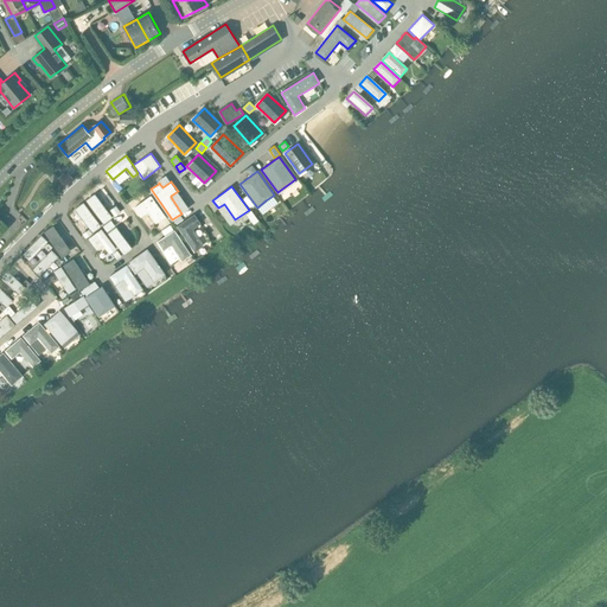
[(95,196),(85,203),(104,227),(113,219),(95,196)]
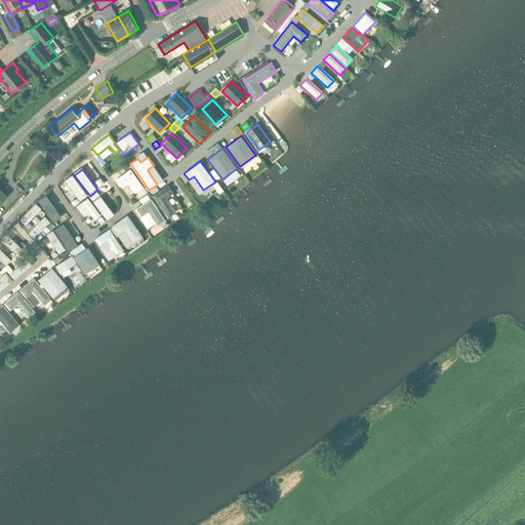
[(130,169),(115,179),(121,188),(127,184),(133,192),(142,186),(130,169)]
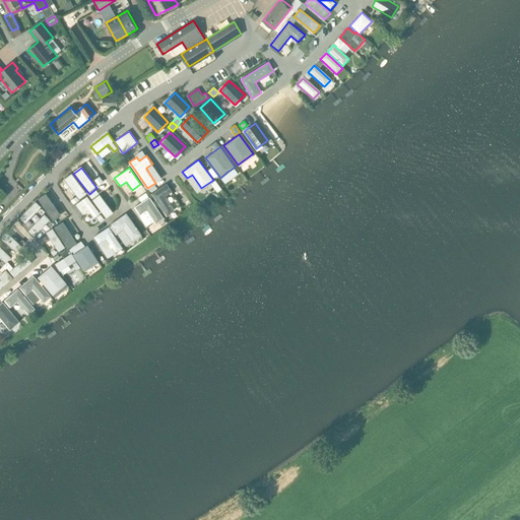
[(71,175),(64,181),(79,201),(86,195),(71,175)]
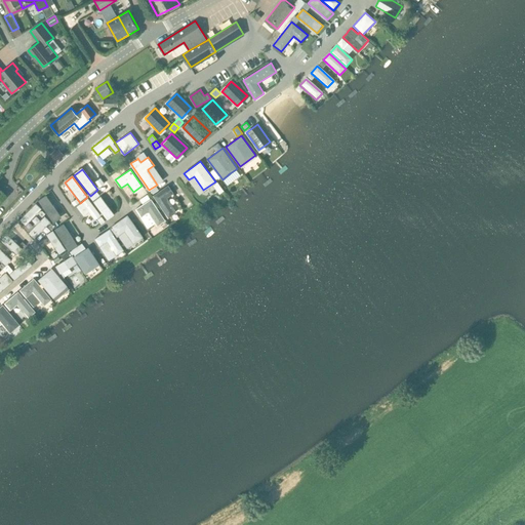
[(159,191),(153,195),(168,217),(176,212),(167,198),(174,193),(168,185),(159,191)]
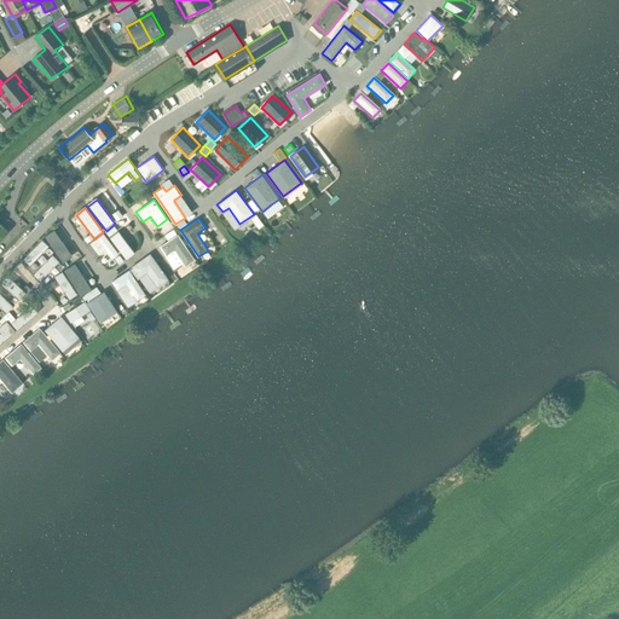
[(55,230),(45,236),(62,261),(70,256),(62,243),(63,243),(55,230)]
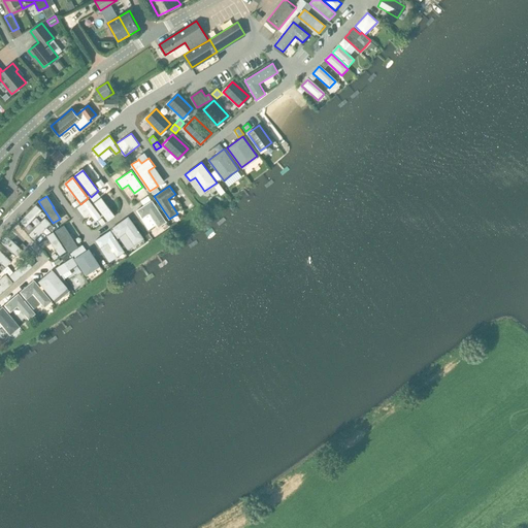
[(88,199),(76,207),(84,218),(90,213),(95,221),(101,217),(88,199)]
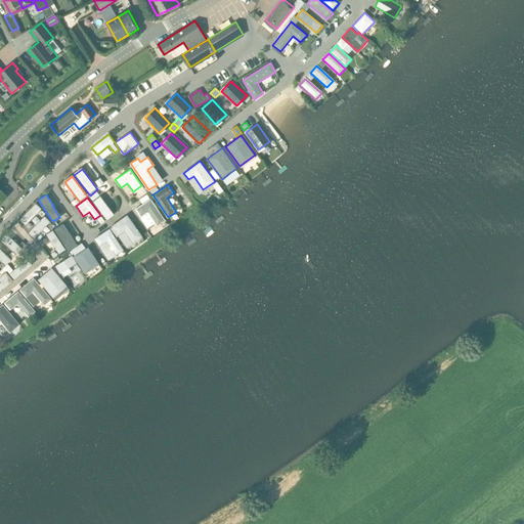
[(100,198),(93,203),(107,222),(115,217),(100,198)]
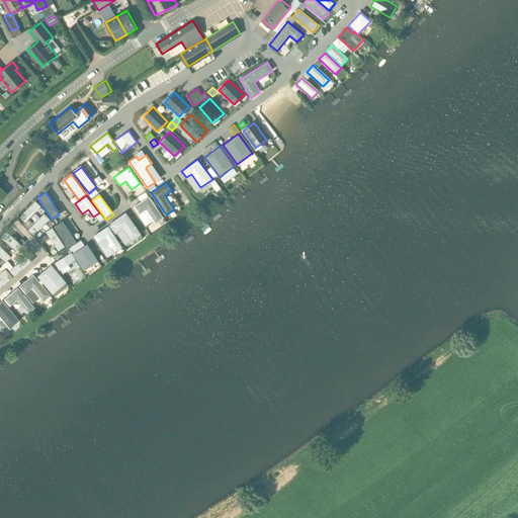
[(149,195),(134,205),(139,214),(147,209),(155,223),(163,218),(149,195)]
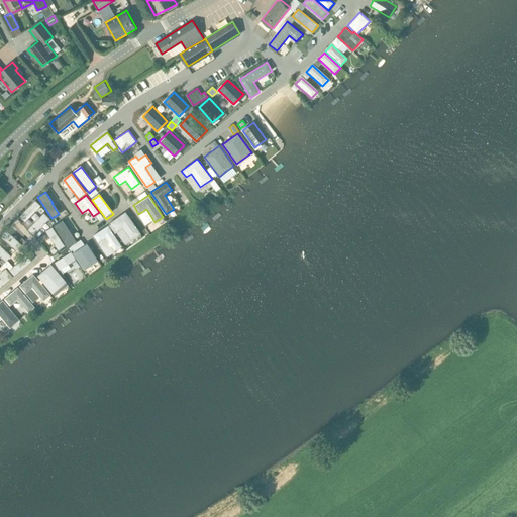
[(20,216),(25,221),(40,205),(35,200),(20,216)]
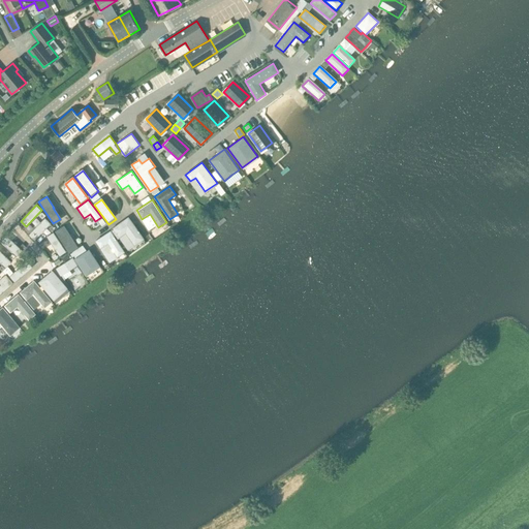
[(128,216),(113,227),(119,238),(126,232),(134,245),(144,239),(128,216)]
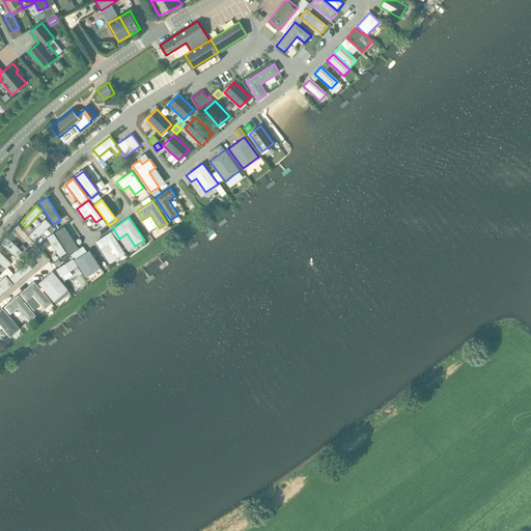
[(45,219),(29,235),(34,241),(51,224),(45,219)]
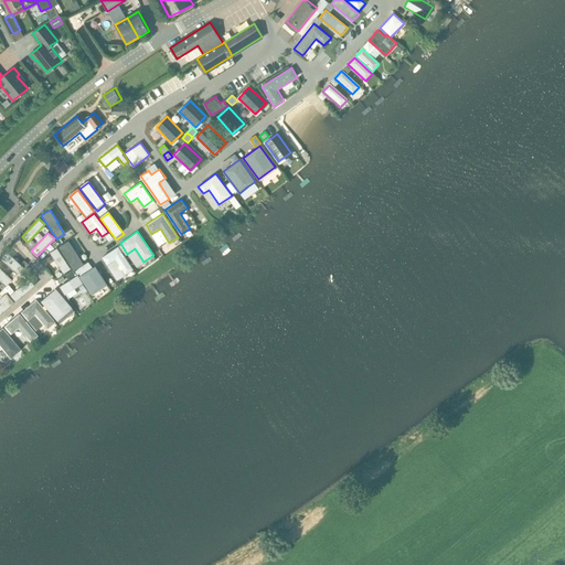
[(68,241),(60,247),(74,269),(83,263),(68,241)]
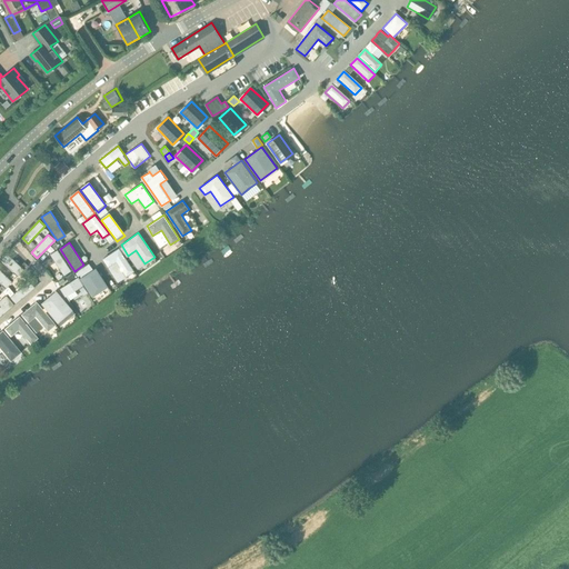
[(119,248),(102,259),(108,267),(116,261),(126,277),(135,270),(119,248)]
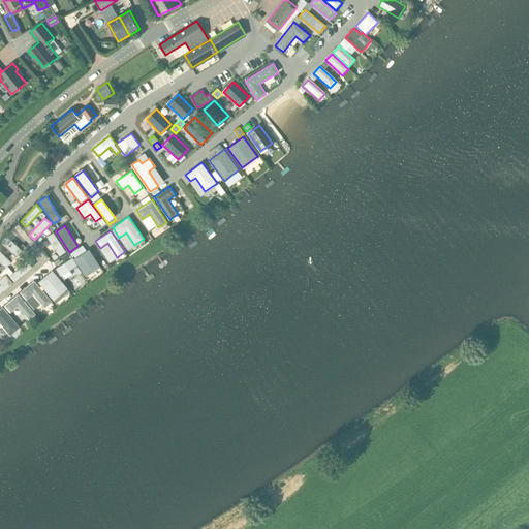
[(49,236),(60,255),(67,251),(56,231),(49,236)]
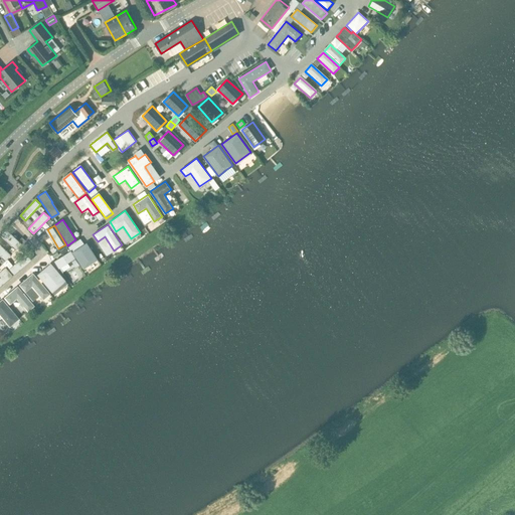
[(0,233),(16,248),(21,243),(5,228),(0,233)]
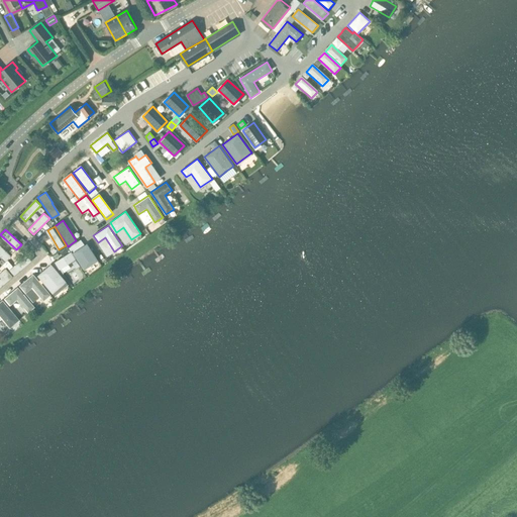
[(85,244),(73,251),(83,270),(98,260),(87,243),(85,244)]
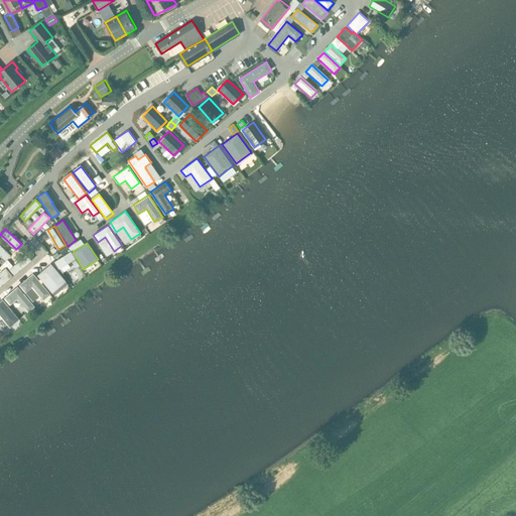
[(11,255),(0,244),(0,254),(6,260),(11,255)]
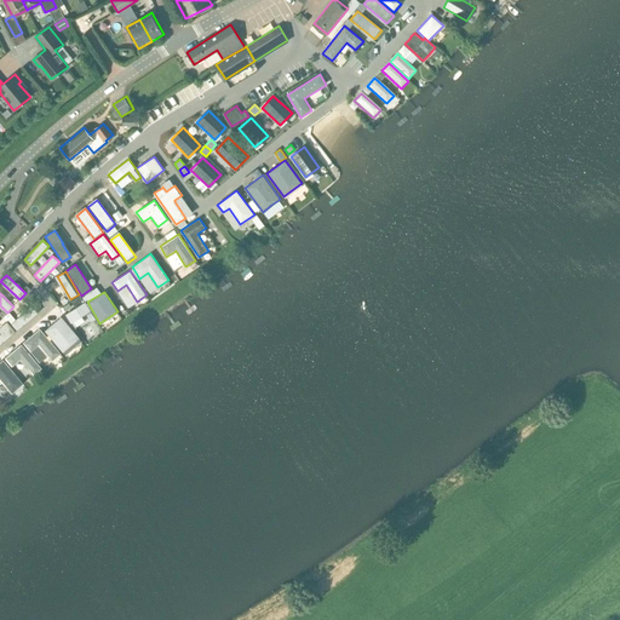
[(85,304),(65,317),(72,326),(91,313),(85,304)]
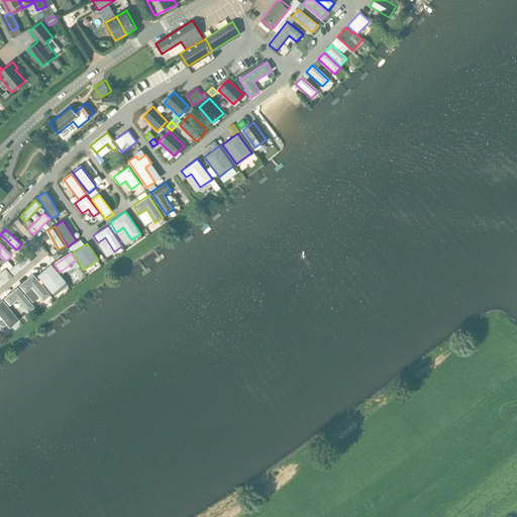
[(15,275),(31,261),(27,254),(10,270),(15,275)]
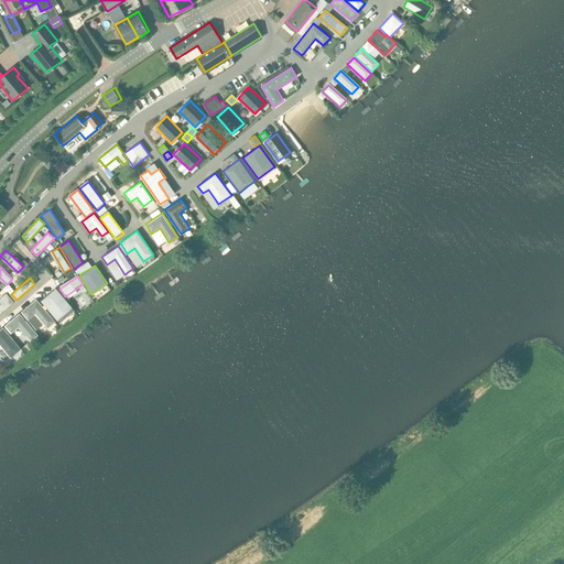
[(55,286),(41,299),(57,316),(72,305),(55,286)]
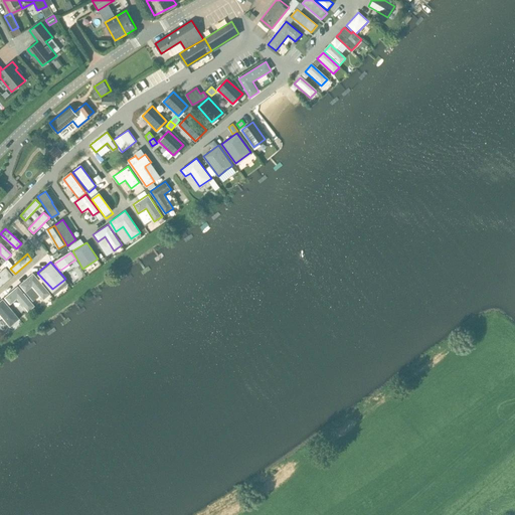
[(0,275),(1,277),(0,278),(0,286),(13,276),(6,268),(0,272),(0,275)]
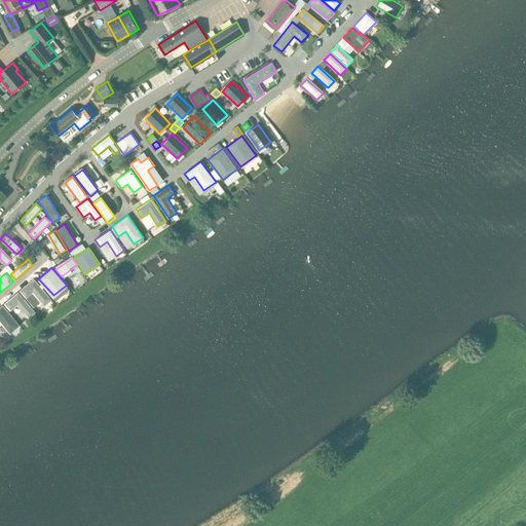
[(34,278),(21,290),(27,298),(33,292),(41,301),(44,305),(51,299),(40,287),(34,278)]
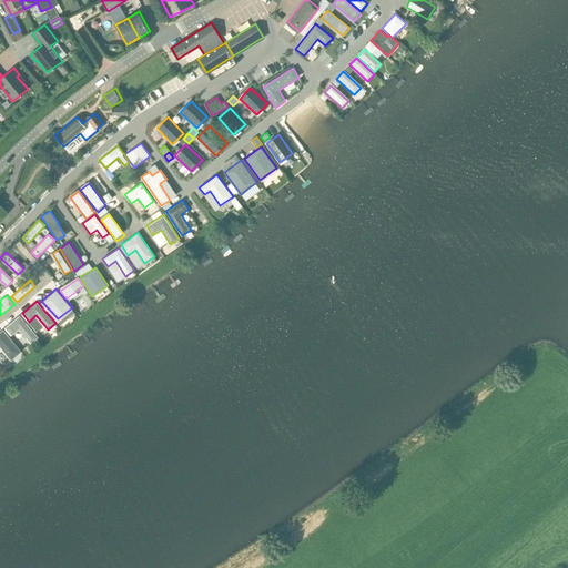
[(20,315),(6,327),(11,335),(16,332),(19,328),(22,333),(31,343),(38,336),(27,324),(20,315)]
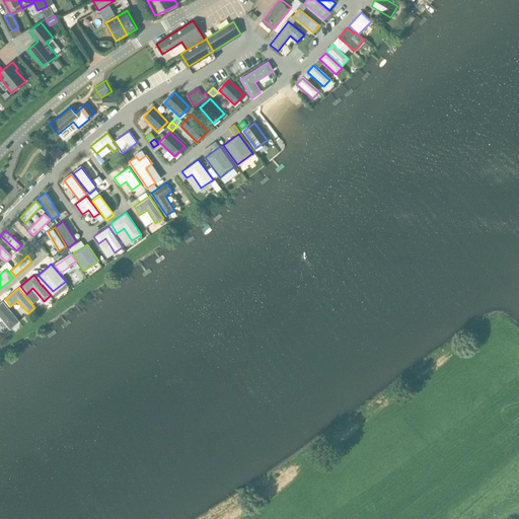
[(3,301),(0,302),(0,316),(10,329),(20,320),(9,308),(3,301)]
